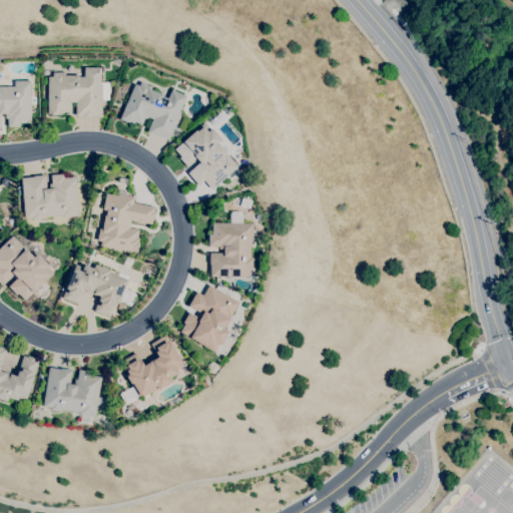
[(94,117),(83,117),(83,115),(75,115),(75,102),(71,102),(70,112),(63,112),(63,113),(60,113),(60,115),(51,115),(51,113),(47,113),(48,76),(52,76),(52,72),(65,72),(65,75),(79,75),(79,76),(84,77),(84,67),(100,67),(100,83),(108,83),(108,99),(105,99),(102,99),(101,115),(94,115),(94,117)]
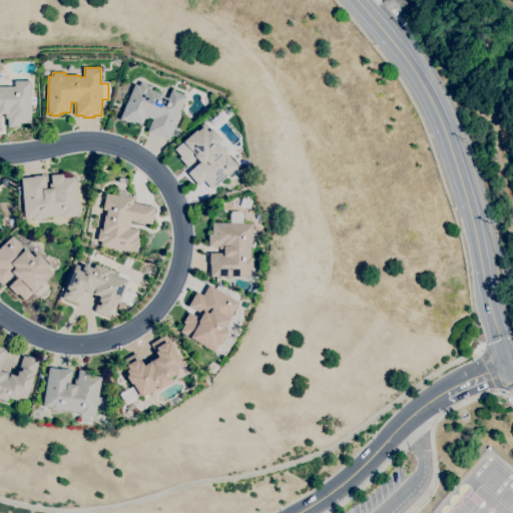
[(0,127),(0,86),(14,86),(14,81),(30,81),(31,123),(19,123),(19,127),(7,127),(7,118),(5,118),(5,113),(1,113),(1,127),(0,127)]
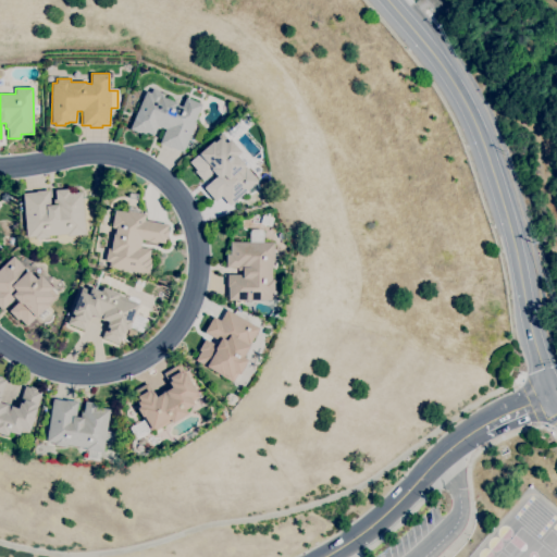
[(183,152),(171,147),(171,148),(159,144),(165,130),(158,126),(153,135),(146,132),(145,134),(140,132),(139,133),(130,128),(146,91),(150,94),(152,89),(164,95),(163,97),(177,103),(176,104),(182,107),(186,97),(202,104),(195,121),(196,122),(183,152)]
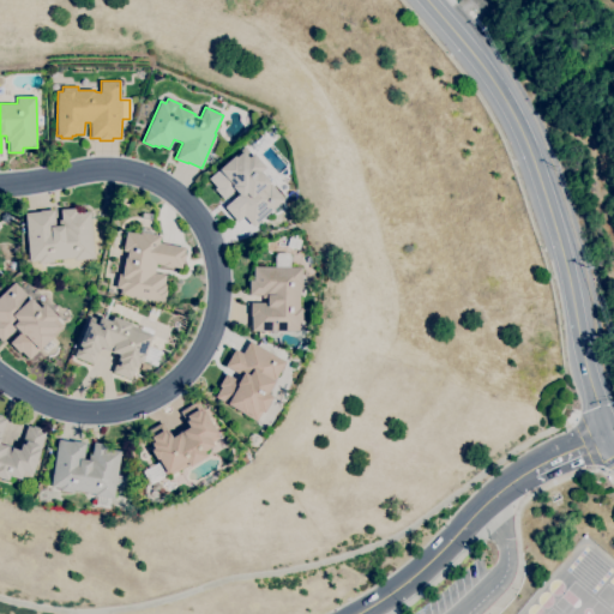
[(253,227),(244,216),(238,222),(224,208),(239,194),(234,190),(223,199),(215,190),(216,187),(209,179),(245,146),(251,154),(247,156),(248,157),(253,154),(265,168),(260,172),(271,184),(270,184),(284,199),(253,227)]
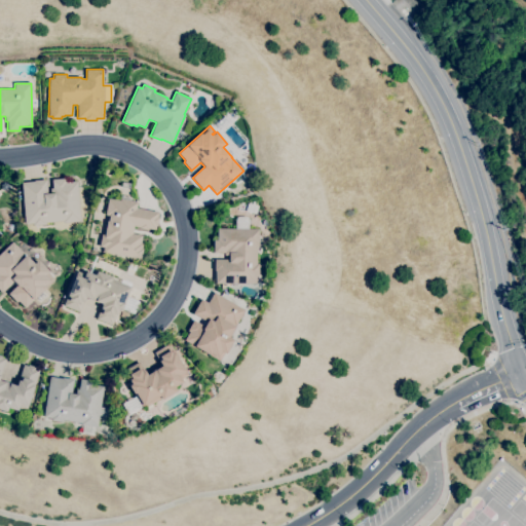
[(33,226),(33,224),(26,224),(22,183),(34,182),(34,181),(46,180),(47,193),(50,193),(50,188),(52,188),(52,179),(66,178),(66,182),(77,181),(81,221),(64,223),(63,221),(45,223),(45,225),(33,226)]
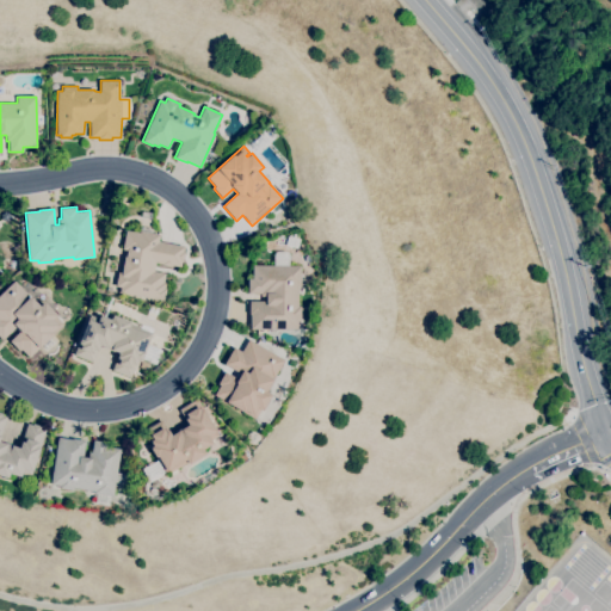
[(165,301),(119,294),(121,288),(116,287),(118,272),(121,272),(124,257),(125,257),(127,251),(122,250),(125,230),(140,233),(141,227),(152,229),(152,233),(160,234),(159,241),(184,246),(184,252),(185,252),(183,263),(181,261),(180,266),(172,265),(172,267),(161,265),(162,264),(155,263),(154,271),(165,273),(164,283),(166,283),(165,289),(166,289),(165,301)]
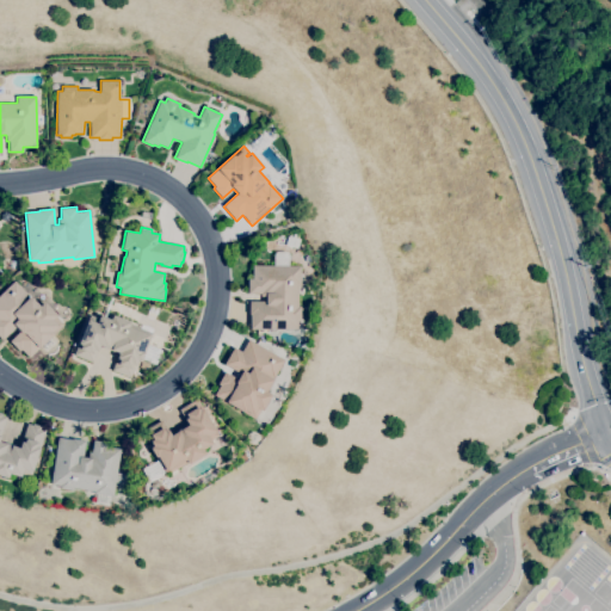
[(273,254),(277,252),(285,252),(289,254),(288,266),(301,266),(301,285),(298,285),(298,307),(301,307),(301,321),(297,321),(297,329),(251,329),(251,315),(250,315),(250,301),(265,301),(265,296),(260,296),(260,294),(247,294),(248,265),(273,265),(273,254)]
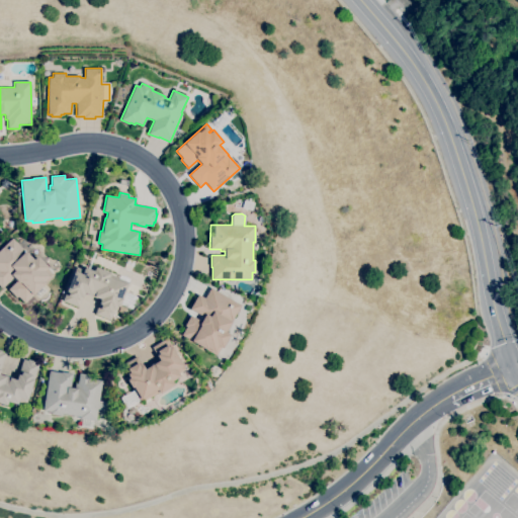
[(24,304),(17,295),(16,297),(8,289),(17,280),(13,276),(2,288),(0,286),(0,249),(12,238),(33,260),(37,256),(48,266),(47,267),(54,275),(24,304)]
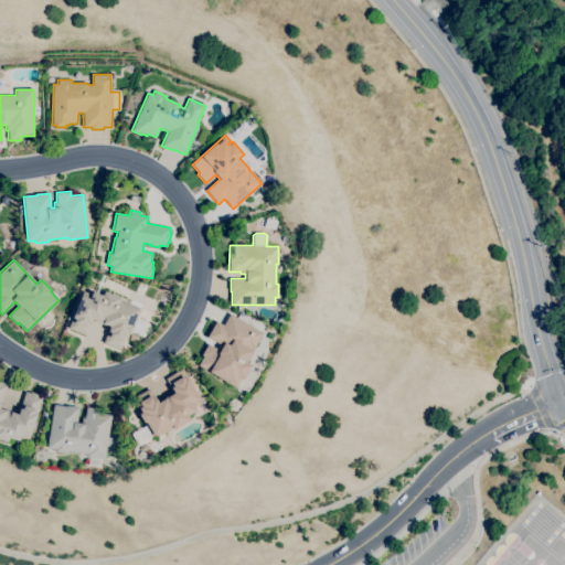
[(120,350),(103,342),(109,327),(92,319),(85,336),(68,328),(83,291),(92,295),(92,291),(102,296),(104,291),(120,298),(120,300),(129,304),(130,300),(141,304),(140,308),(137,319),(149,323),(144,337),(128,331),(120,350)]
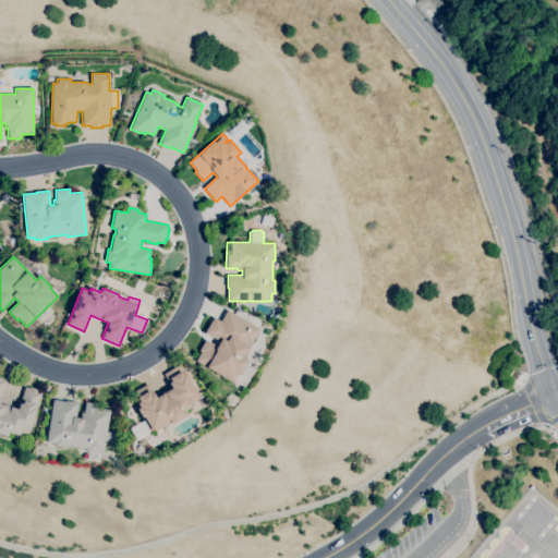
[(235,384),(233,381),(233,383),(195,361),(201,352),(198,351),(205,340),(217,347),(219,341),(205,332),(214,317),(220,322),(227,311),(259,329),(243,358),(247,361),(240,373),(241,374),(235,384)]
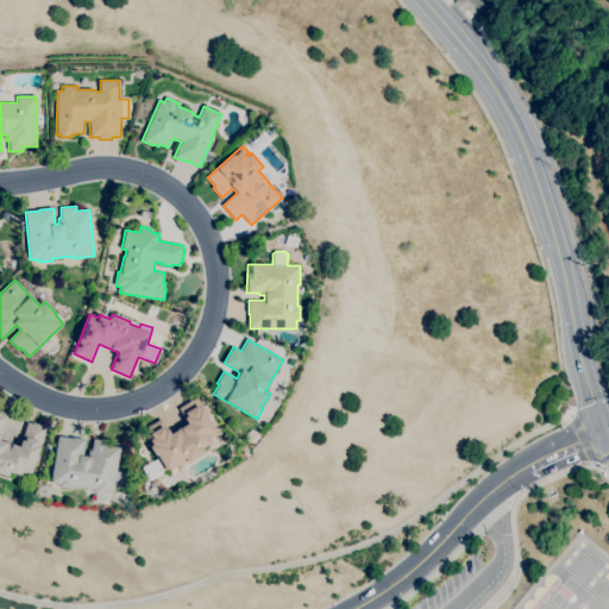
[(148,479),(140,468),(156,458),(149,446),(152,444),(144,428),(162,418),(171,433),(175,431),(175,429),(181,427),(182,428),(189,424),(180,408),(198,397),(205,410),(214,427),(213,427),(218,434),(209,440),(212,443),(202,449),(205,452),(188,462),(187,459),(165,472),(164,471),(148,479)]
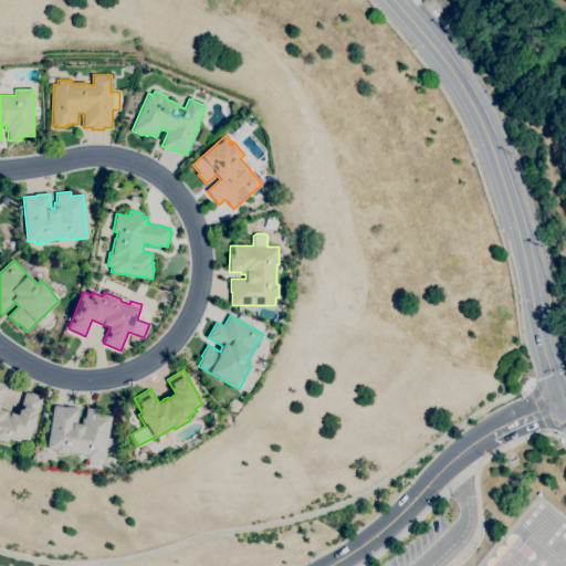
[(8,442),(0,440),(0,383),(2,384),(1,385),(7,386),(0,406),(0,409),(4,410),(10,412),(18,415),(25,392),(30,394),(30,392),(39,395),(38,396),(42,398),(28,441),(20,439),(19,441),(9,438),(8,442)]
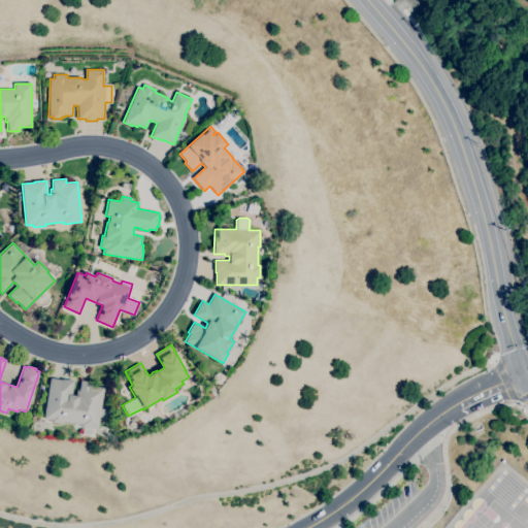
[(220,385),(212,381),(217,372),(225,376),(220,385)]
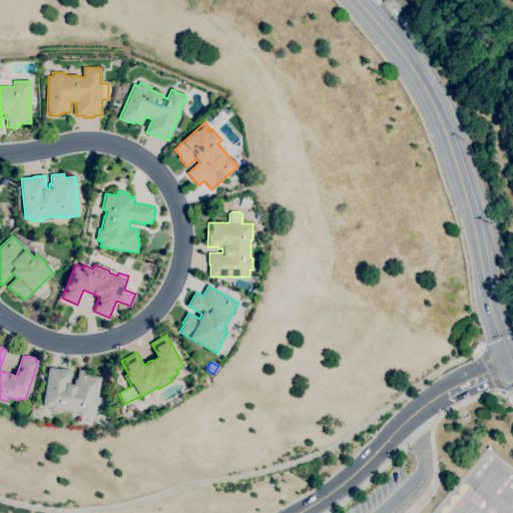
[(91,424),(80,423),(81,415),(78,415),(79,413),(61,410),(61,412),(49,410),(50,408),(43,407),(49,368),(60,369),(72,370),(70,384),(74,384),(74,380),(76,380),(78,370),(91,372),(90,375),(101,377),(98,397),(108,399),(107,407),(96,405),(94,417),(92,417),(91,424)]
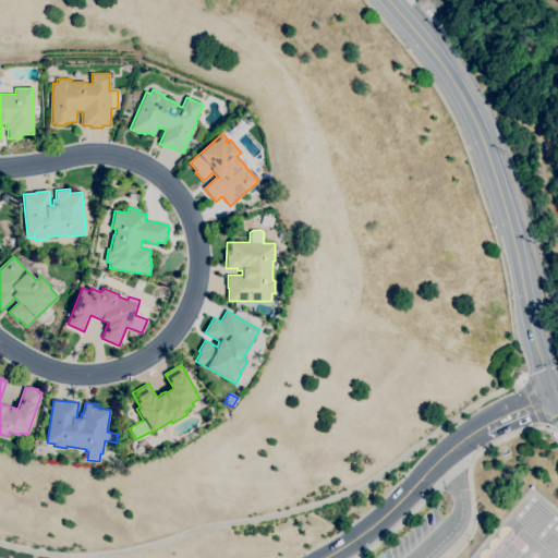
All buildings are outlined.
